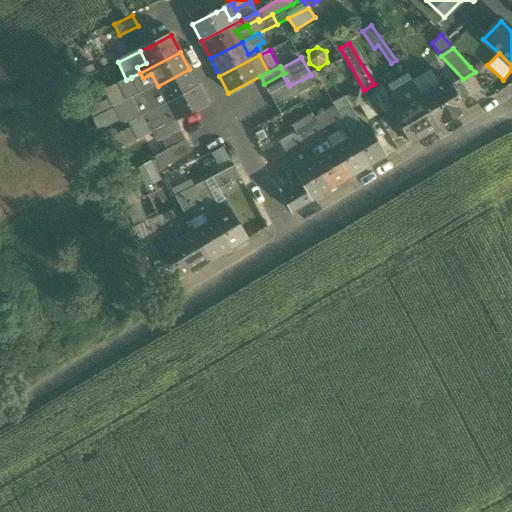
[(189,69),(158,86),(164,98),(155,102),(158,108),(198,87),(189,69)]
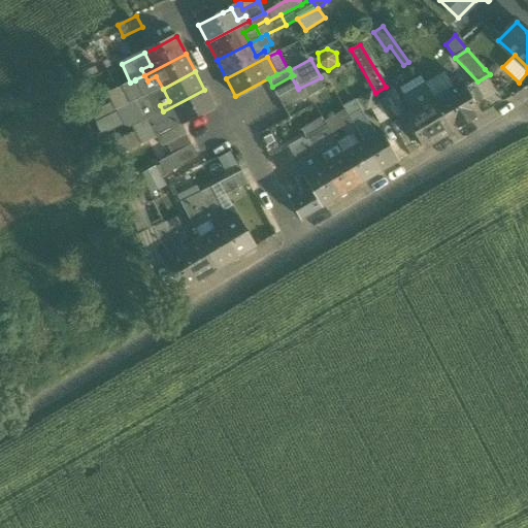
[(444,72),(424,84),(434,99),(454,88),(444,72)]
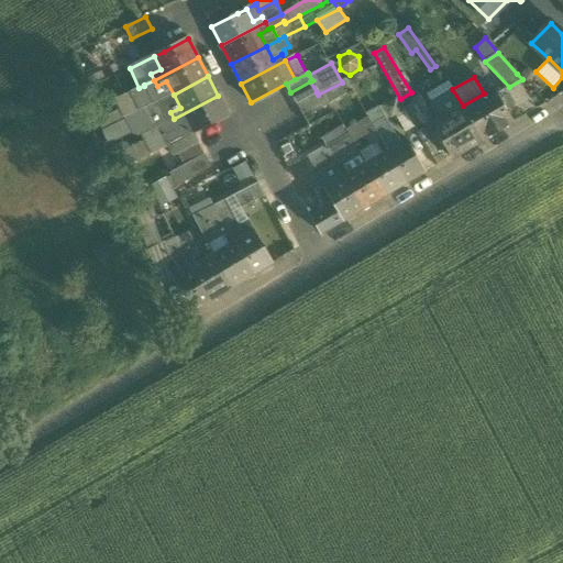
[(157,102),(174,95),(166,81),(157,86),(154,80),(144,85),(144,86),(139,88),(131,91),(141,111),(142,110),(157,102)]
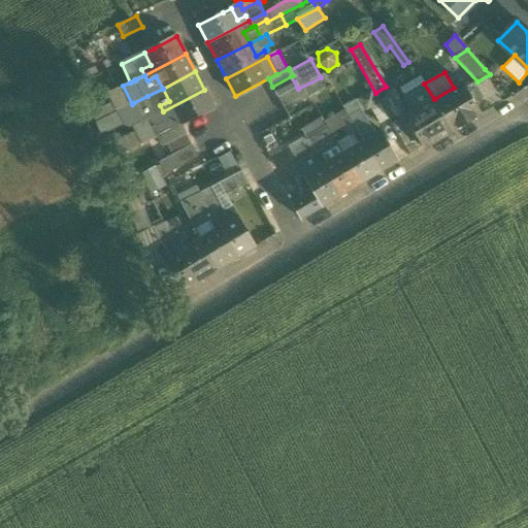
[(278,99),(285,111),(307,98),(331,86),(325,75),(321,77),(298,89),(278,99)]
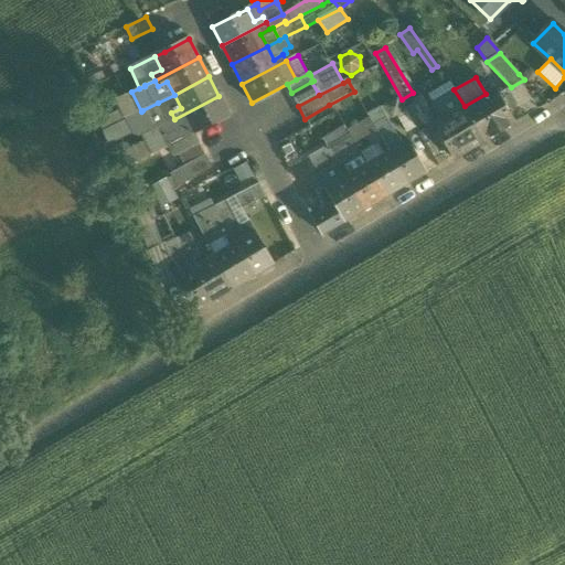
[(291,93),(298,104),(318,93),(311,82),(291,93)]
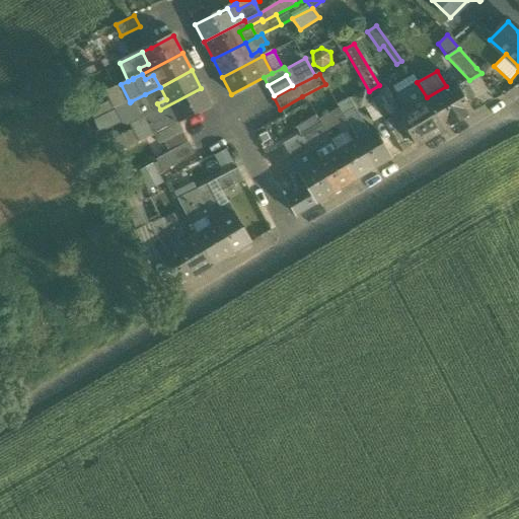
[(396,93),(417,81),(412,75),(392,87),(396,93)]
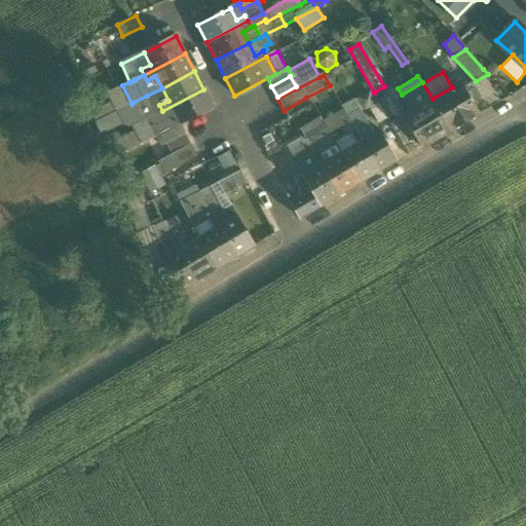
[(402,95),(411,111),(433,99),(422,83),(422,82),(402,95)]
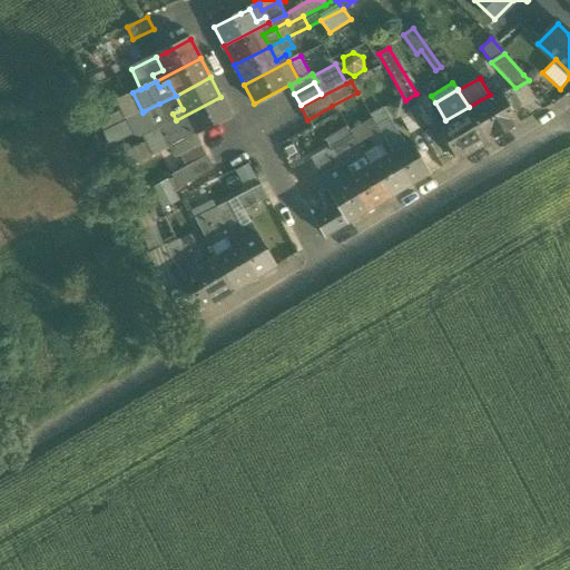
[(490,95),(469,107),(490,141),(520,124),(499,89),(490,95)]
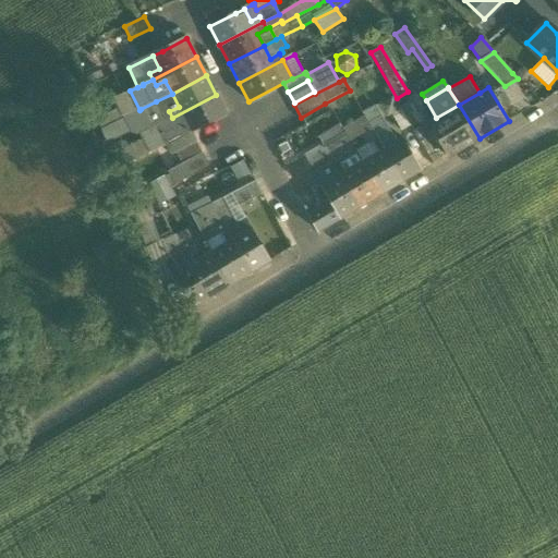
[(140,110),(130,91),(112,98),(118,108),(123,119),(140,110)]
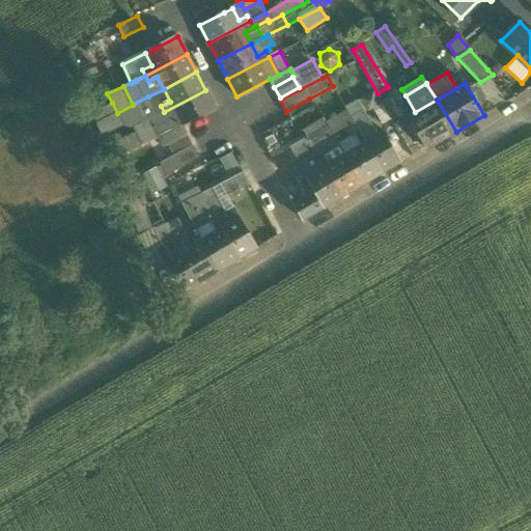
[(158,115),(164,112),(161,106),(170,102),(164,89),(148,96),(158,115)]
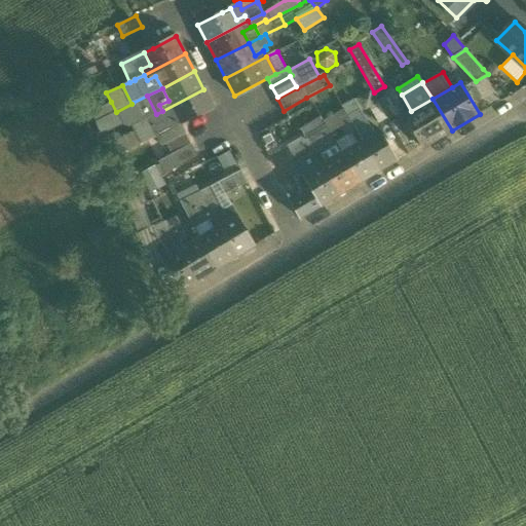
[(155,114),(164,132),(180,123),(213,106),(203,89),(162,111),(156,114),(155,114)]
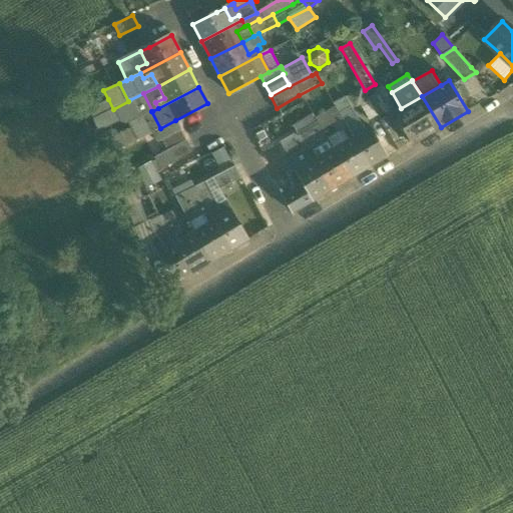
[(361,105),(369,101),(361,88),(348,96),(356,108),(361,105)]
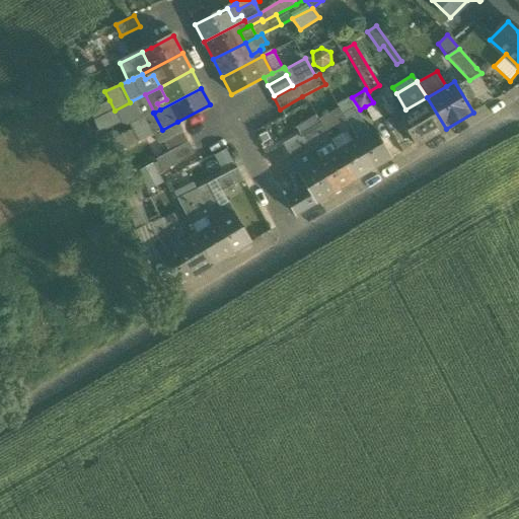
[(154,113),(145,94),(131,101),(140,120),(144,117),(153,113),(154,113)]
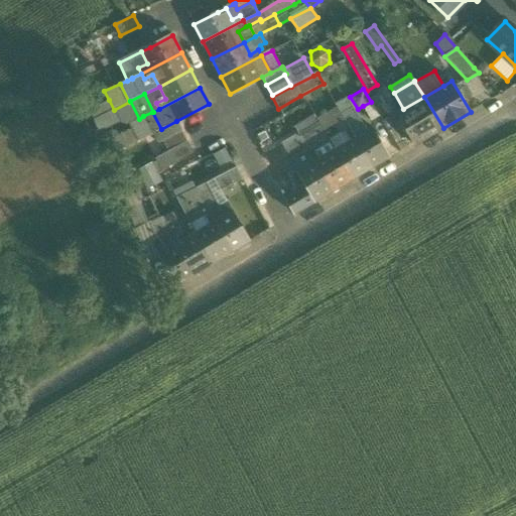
[(370,100),(380,116),(390,110),(380,94),(370,100)]
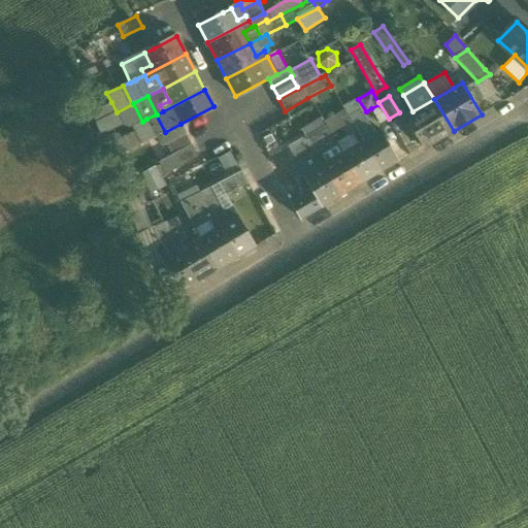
[(425,149),(454,131),(434,99),(413,111),(405,117),(425,149)]
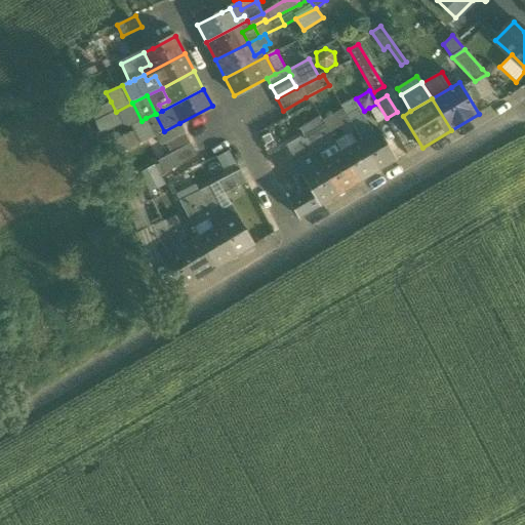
[(350,121),(356,131),(361,128),(361,129),(366,126),(357,112),(360,111),(354,101),(341,107),(342,109),(350,121)]
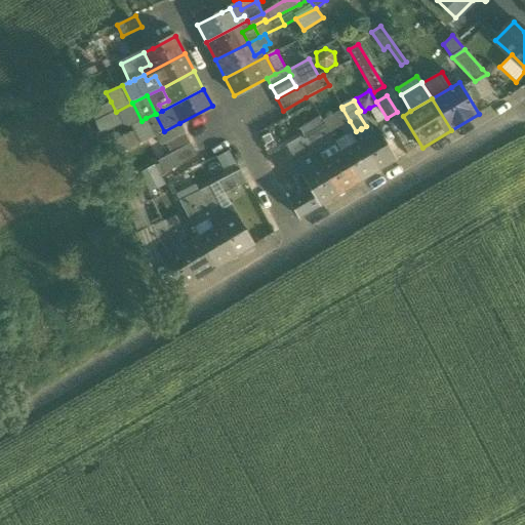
[(116,112),(111,102),(91,112),(95,122),(116,112)]
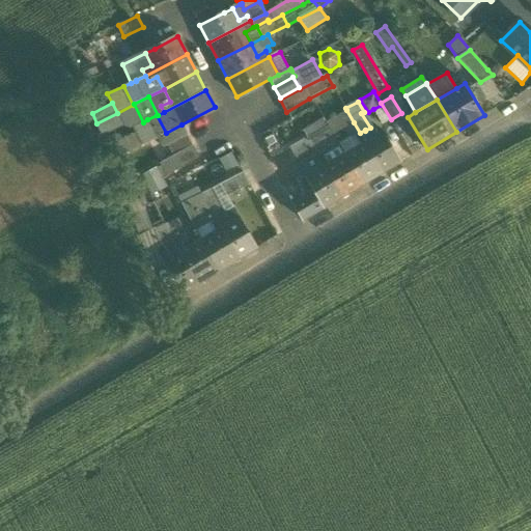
[(133,105),(117,113),(123,126),(124,127),(131,129),(133,128),(142,122),(143,122),(134,104),(133,105)]
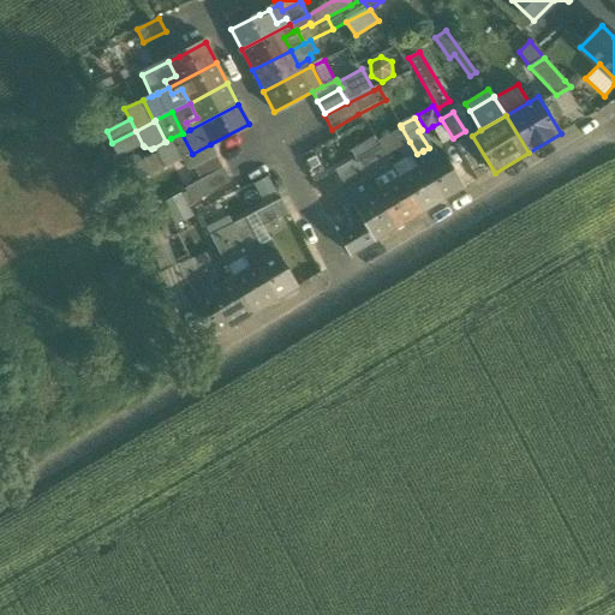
[(433,126),(443,144),(453,139),(442,121),(433,126)]
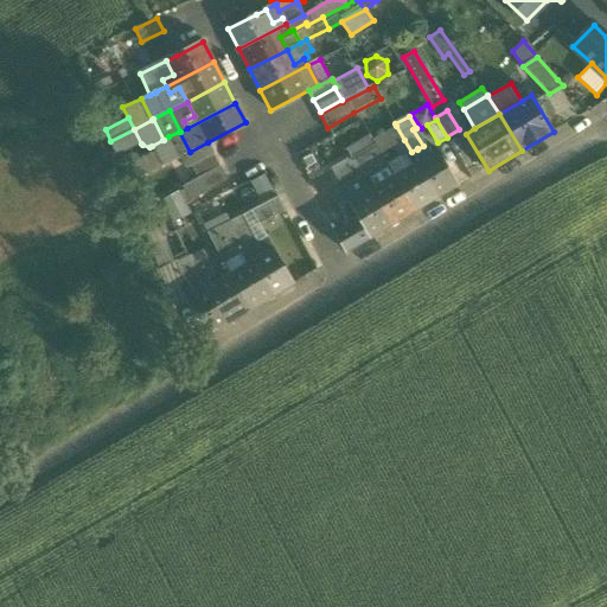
[(404,140),(396,126),(372,140),(375,144),(381,154),(404,140)]
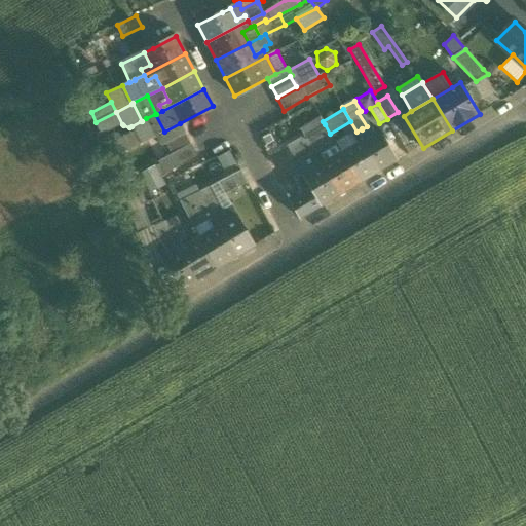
[(116,112),(96,122),(101,136),(122,124),(116,112)]
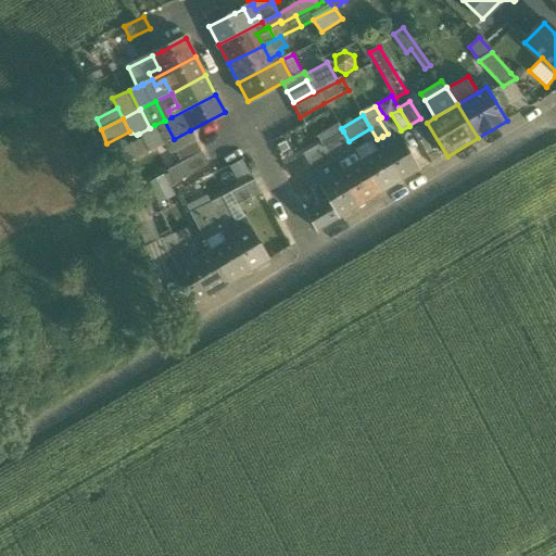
[(174,139),(164,121),(154,125),(164,144),(174,139)]
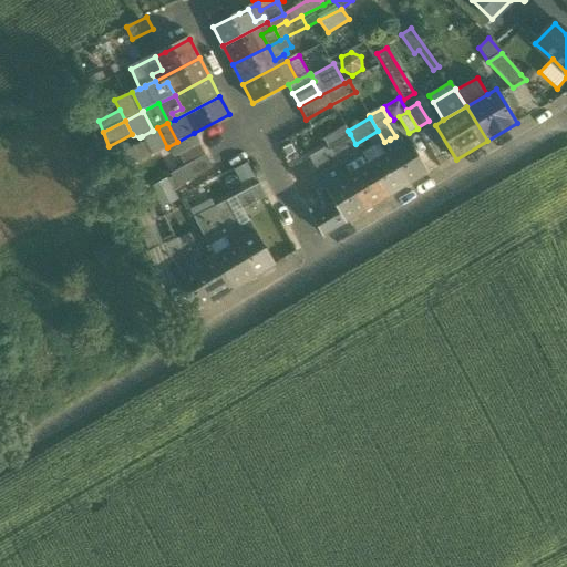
[(350,134),(348,131),(344,125),(322,138),(328,147),(350,134)]
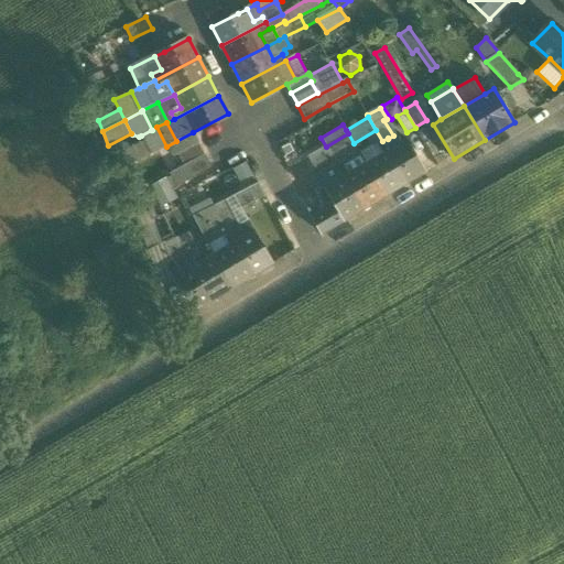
[(151,130),(141,136),(144,140),(151,154),(165,147),(166,147),(156,127),(152,130),(151,130)]
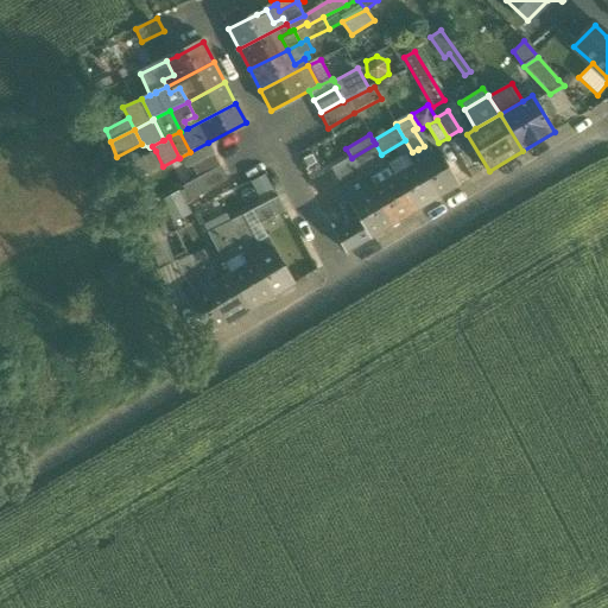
[(215,154),(208,143),(190,152),(179,158),(178,158),(184,171),(214,154),(215,154)]
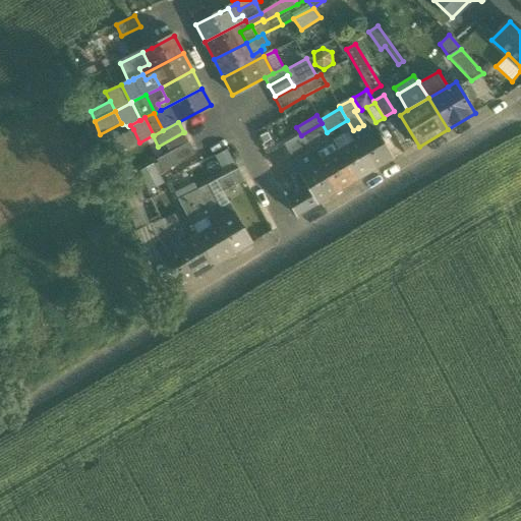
[(338,151),(334,143),(333,142),(327,132),(322,123),(301,135),(301,136),(309,150),(312,155),(317,152),(323,160),(338,151)]
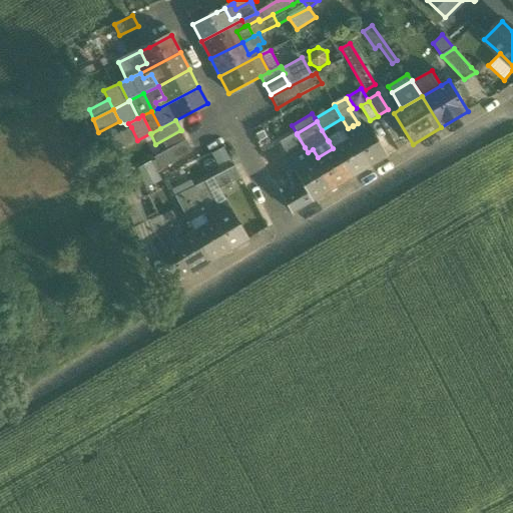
[(353,125),(348,128),(371,166),(388,157),(370,127),(358,134),(353,126),(353,125)]
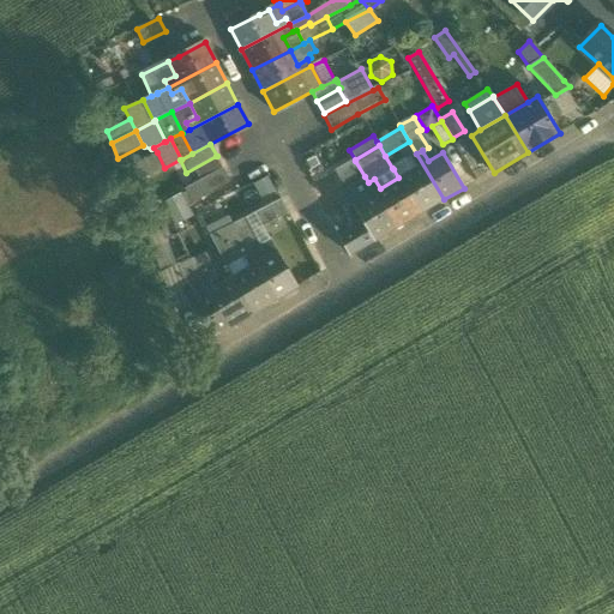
[(164,168),(157,152),(122,170),(128,186),(164,168)]
